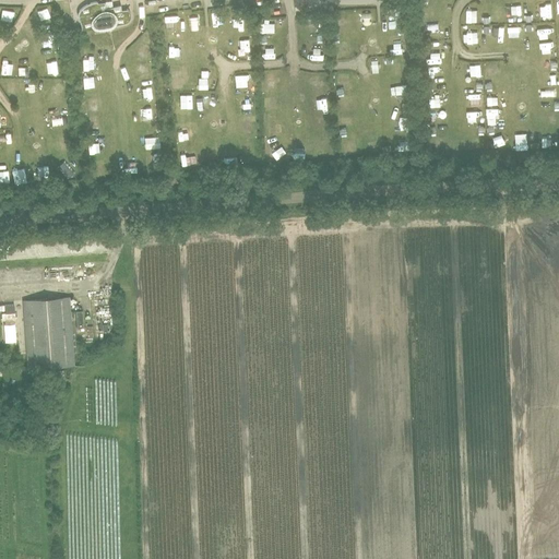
[(113,27),(123,24),(126,23),(128,22),(130,20),(130,16),(130,14),(129,11),(128,10),(121,11),(120,6),(113,8),(106,9),(105,2),(98,3),(96,2),(95,2),(91,3),(86,6),(82,8),(79,11),(79,12),(78,14),(78,16),(79,20),(81,24),(82,28),(82,31),(94,30),(113,27)]
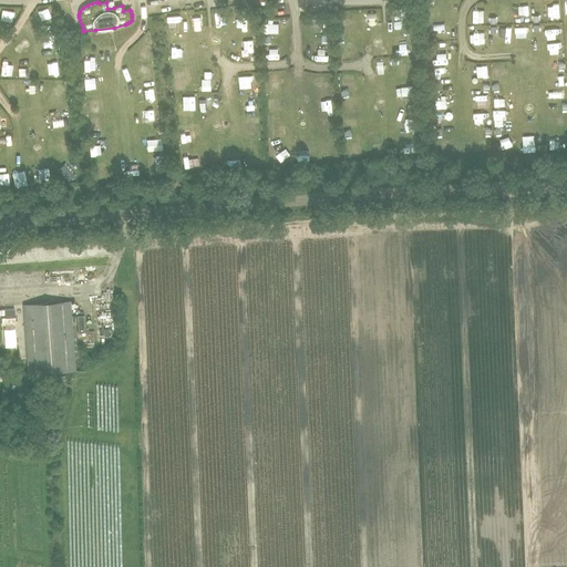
[(424,7),(424,18),(436,18),(436,7),(424,7)]
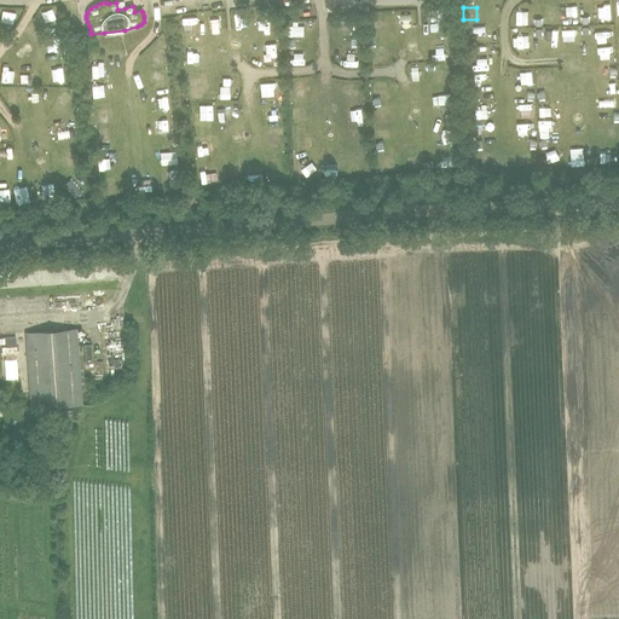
[(304,34),(305,22),(290,22),(290,34),(304,34)]
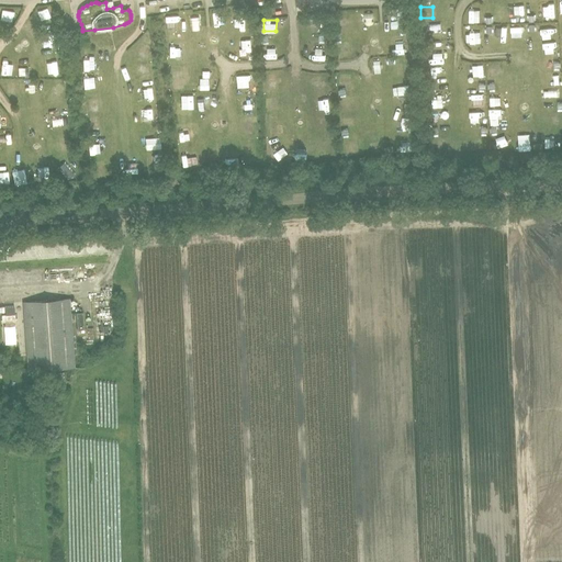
[(510,36),(510,25),(498,25),(498,36),(510,36)]
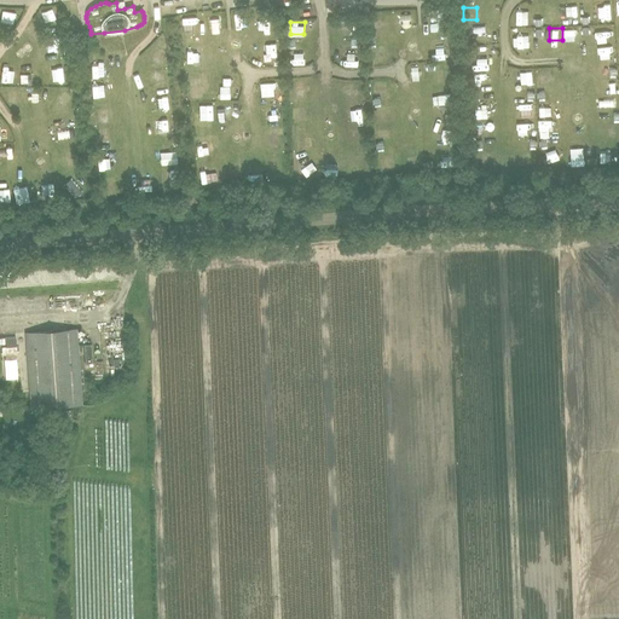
[(612,28),(600,29),(600,42),(613,41),(612,28)]
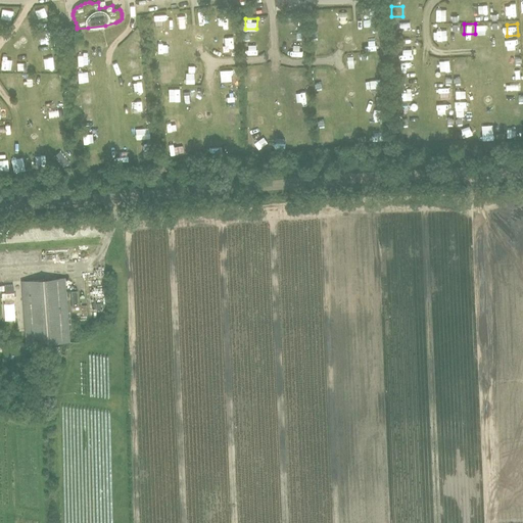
[(220,52),(231,52),(231,41),(220,41),(220,52)]
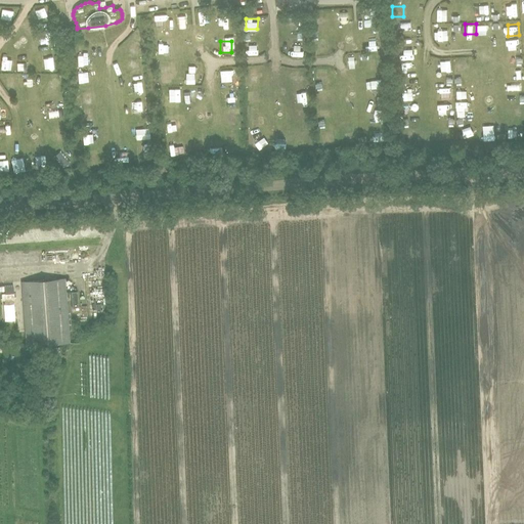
[(126,42),(127,51),(136,50),(136,42),(126,42)]
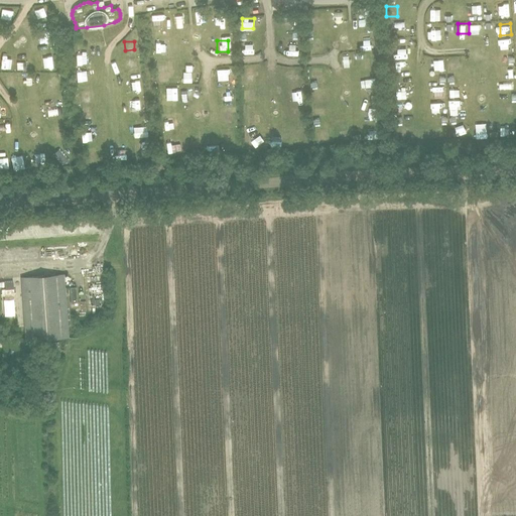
[(286,53),(298,53),(298,41),(285,42),(286,53)]
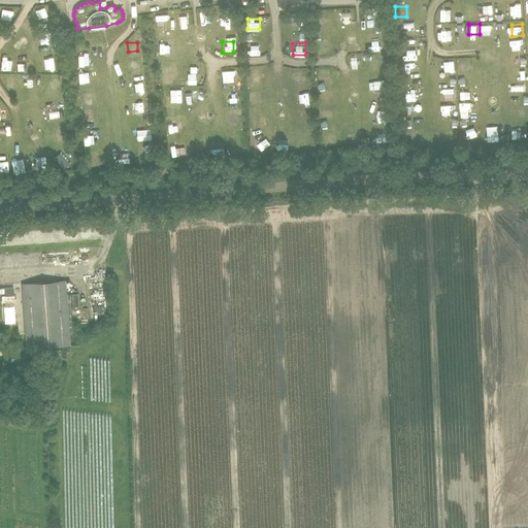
[(290,70),(290,81),(305,80),(305,69),(290,70)]
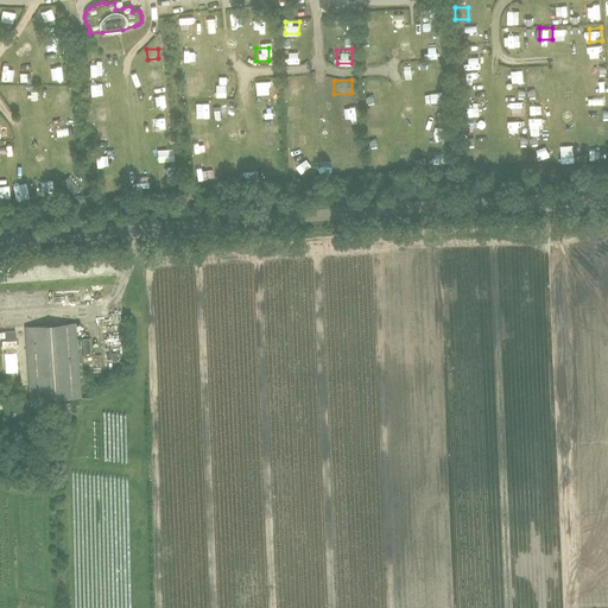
[(263,99),(274,99),(274,87),(263,87),(263,99)]
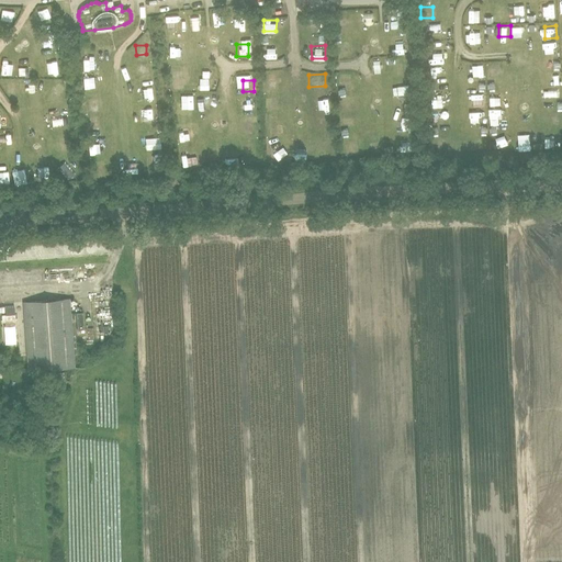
[(49,103),(63,102),(62,91),(49,91),(49,103)]
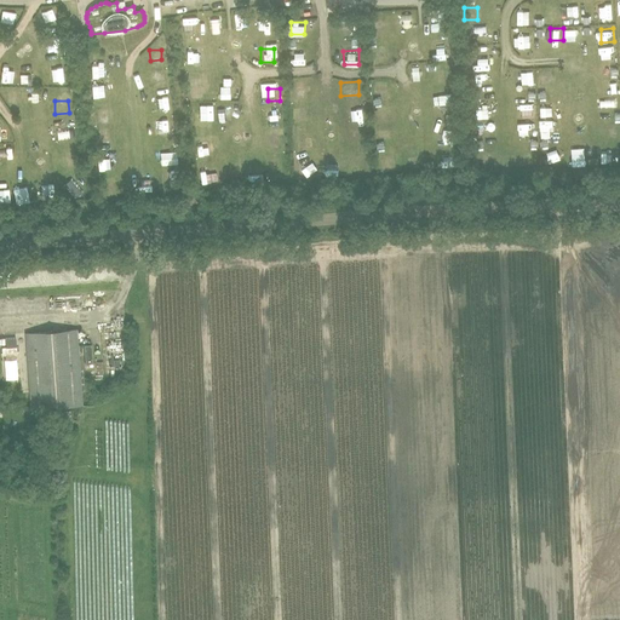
[(168,118),(158,119),(159,131),(171,130),(168,118)]
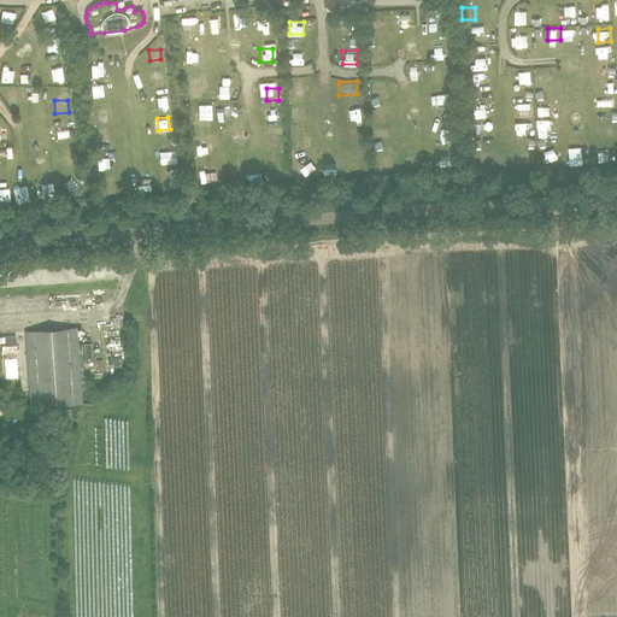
[(59,140),(74,137),(71,124),(57,127),(59,140)]
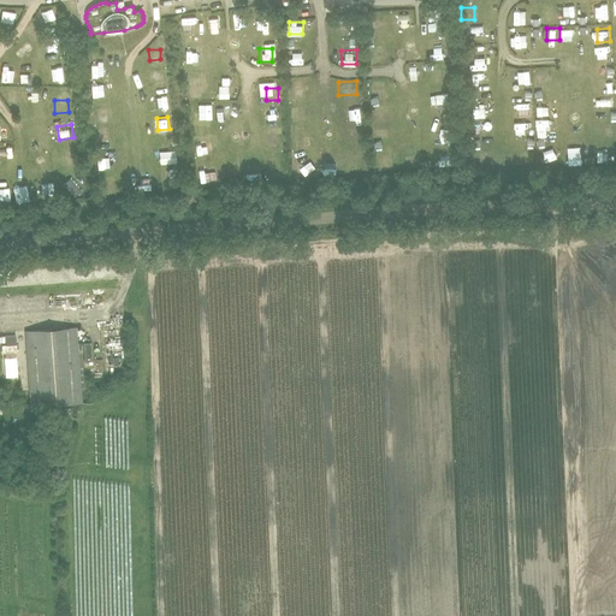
[(290,140),(303,140),(303,130),(290,130),(290,140)]
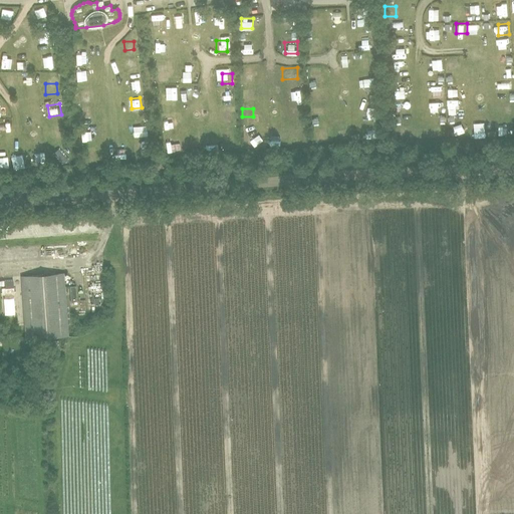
[(67,149),(59,149),(59,157),(54,157),(55,161),(67,160),(67,149)]
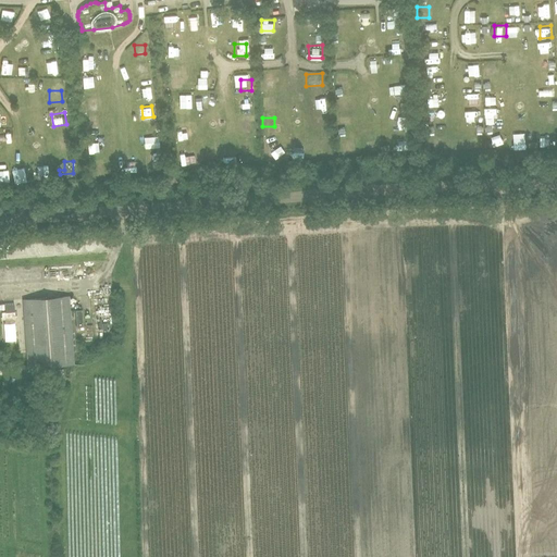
[(9,171),(10,182),(23,182),(22,170),(9,171)]
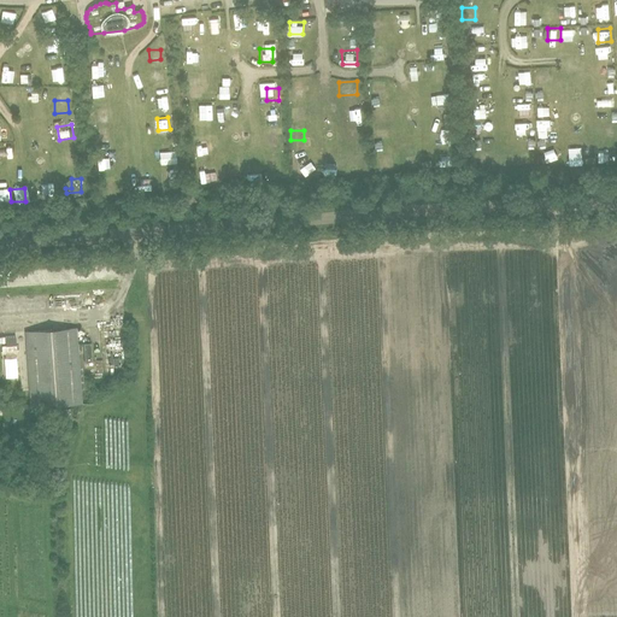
[(25,331),(31,407),(81,403),(75,328),(25,331)]
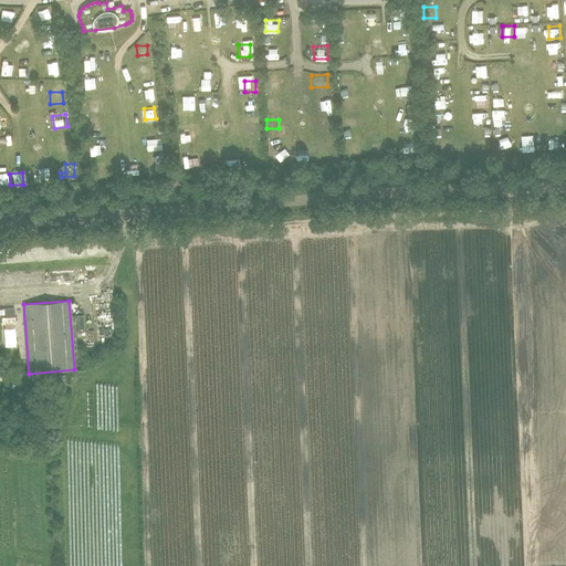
[(74,332),(84,332),(83,314),(73,314),(74,332)]
